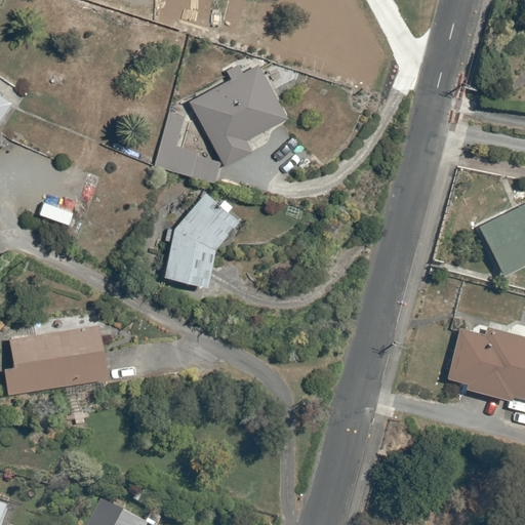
[(228,70),(232,78),(190,101),(225,167),(252,153),(246,142),(287,119),(258,64),(242,73),(238,65),(228,70)]
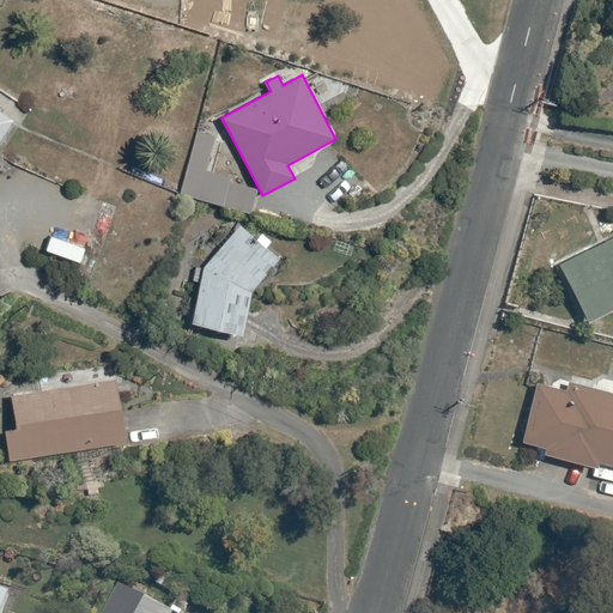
[(0,141),(14,121),(0,110),(0,141)]
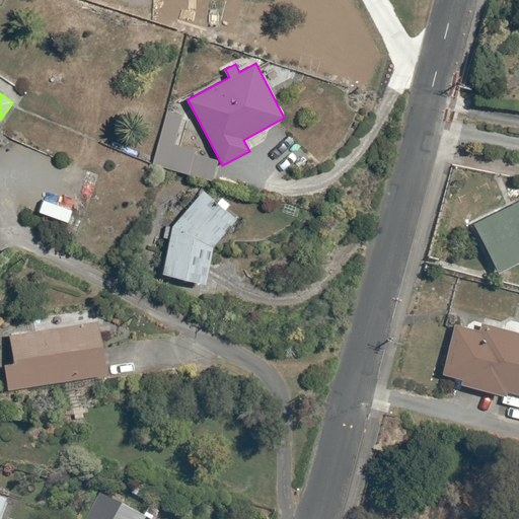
[(163,274),(206,284),(214,246),(236,219),(203,192),(173,227),(163,274)]
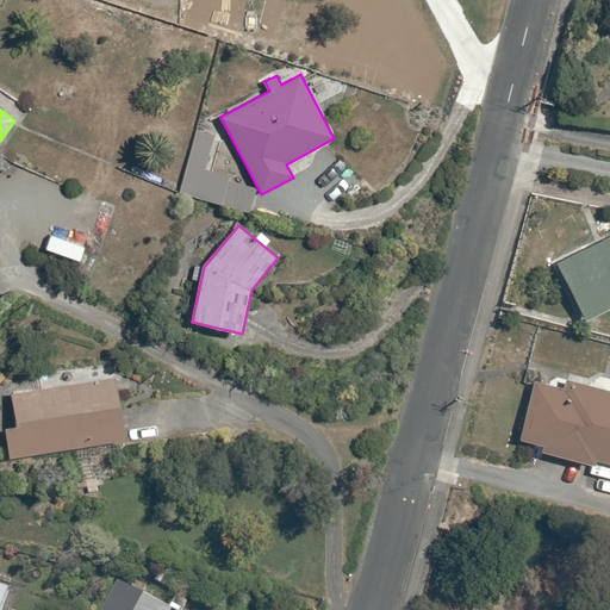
[(586,321),(609,309),(609,235),(556,262),(586,321)]
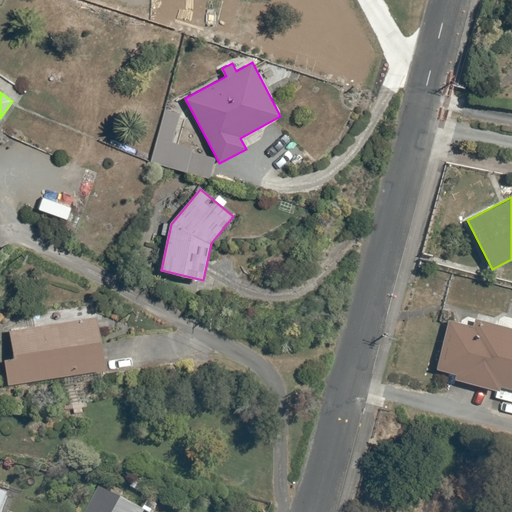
[(105,369),(96,318),(11,333),(16,357),(5,359),(9,385),(105,369)]
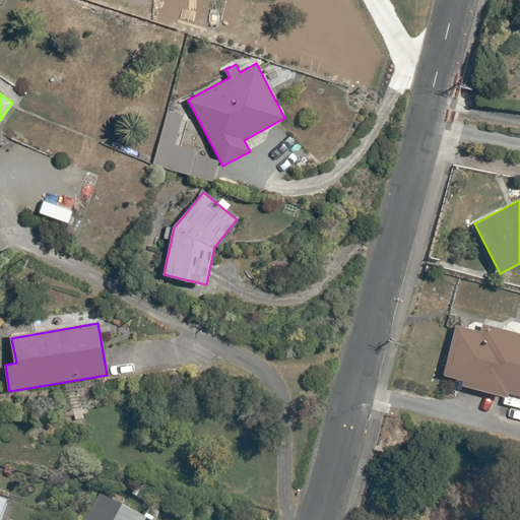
[(519,333),(483,324),(481,332),(457,326),(444,375),(463,380),(461,386),(508,397),(509,392),(519,394),(519,333)]
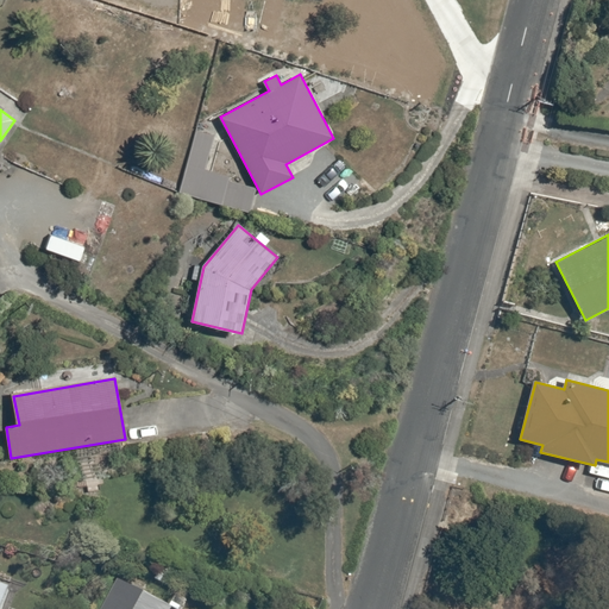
[(174,608),(121,581),(106,608),(174,608)]
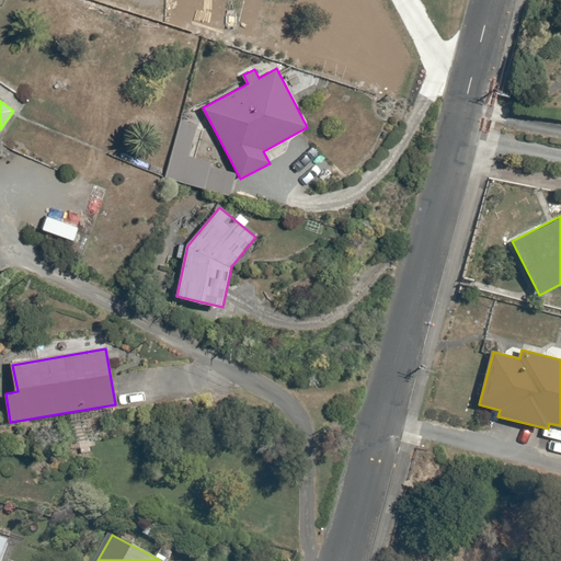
[(0,560),(6,560),(12,545),(0,539),(0,560)]
